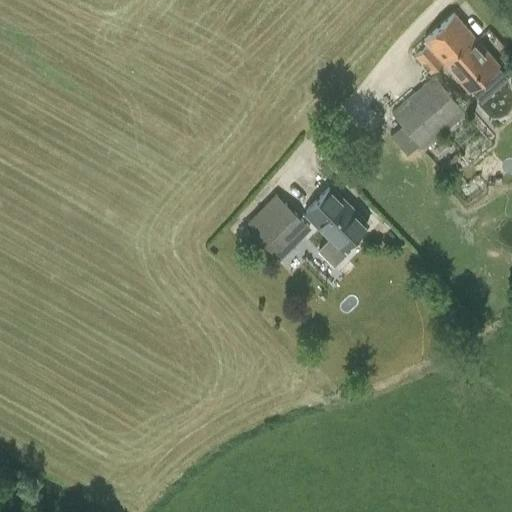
[(423,39),(428,44),(415,55),(431,73),(444,63),(468,91),(499,64),(454,13),(423,39)]
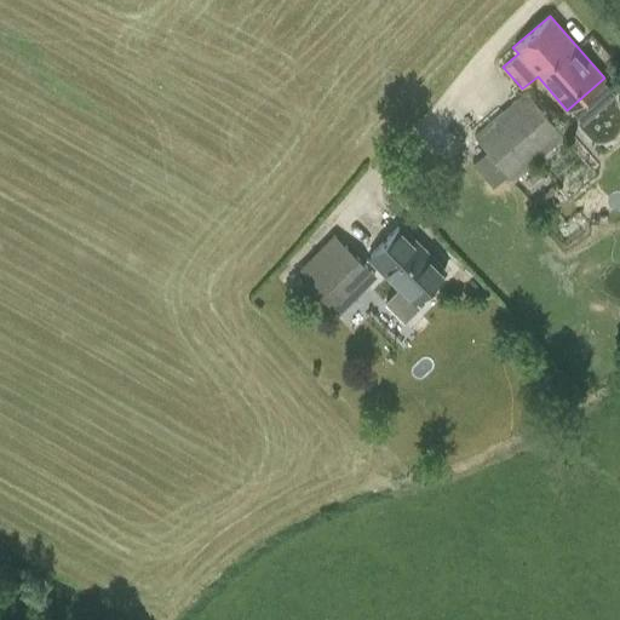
[(474,136),(512,182),(524,195),(550,173),(538,160),(564,136),(526,90),(474,136)]
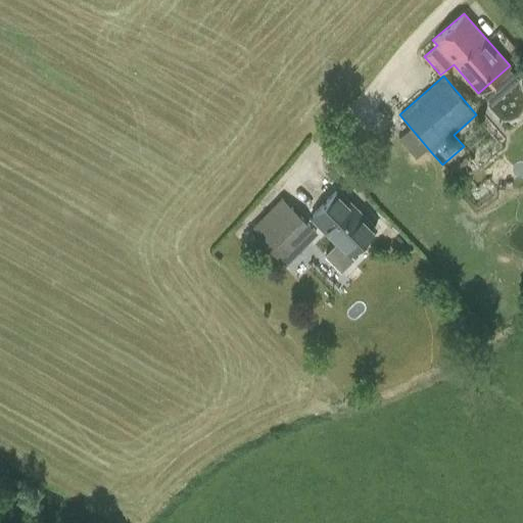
[(352,258),(348,254),(375,228),(338,190),(312,217),(336,242),(325,252),(341,270),(352,258)]
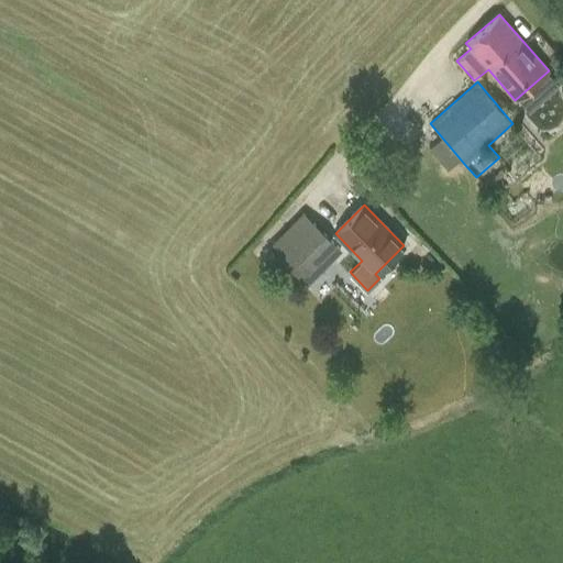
[(309,284),(343,250),(304,211),(269,246),(309,284)]
